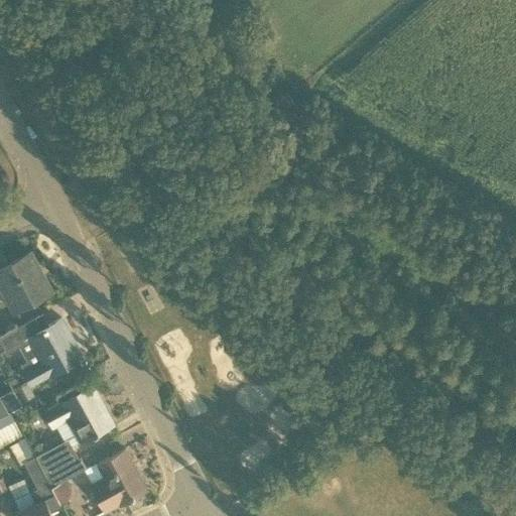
[(37,269),(39,268),(30,251),(0,267),(0,284),(14,310),(51,290),(43,275),(41,276),(37,269)]
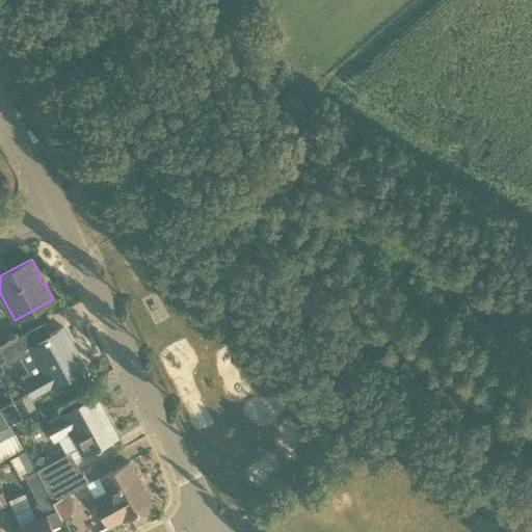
[(30,313),(16,321),(22,331),(36,323),(30,313)]
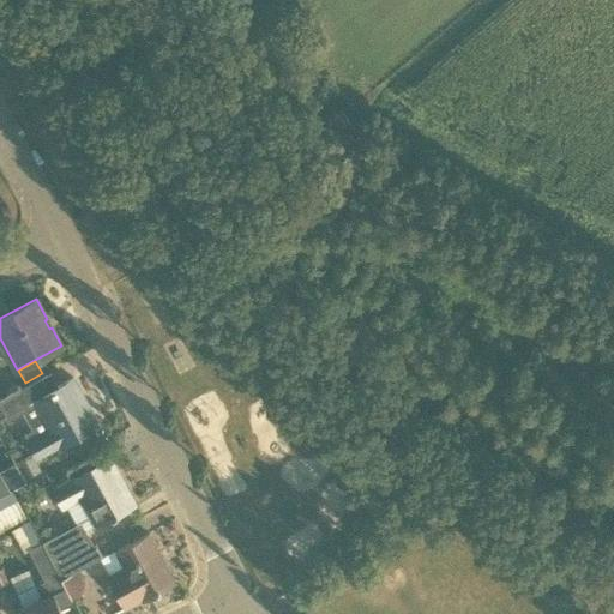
[(80,401),(85,398),(73,377),(55,386),(34,398),(50,428),(29,440),(37,456),(59,445),(98,423),(91,410),(86,413),(80,401)]
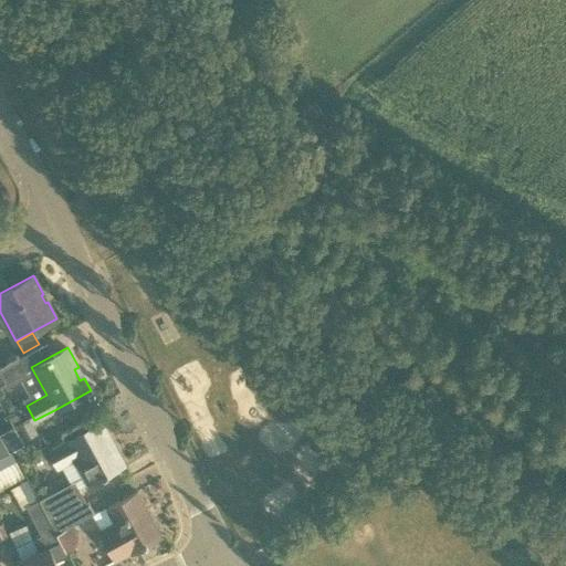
[(0,384),(25,370),(19,357),(0,366),(0,384)]
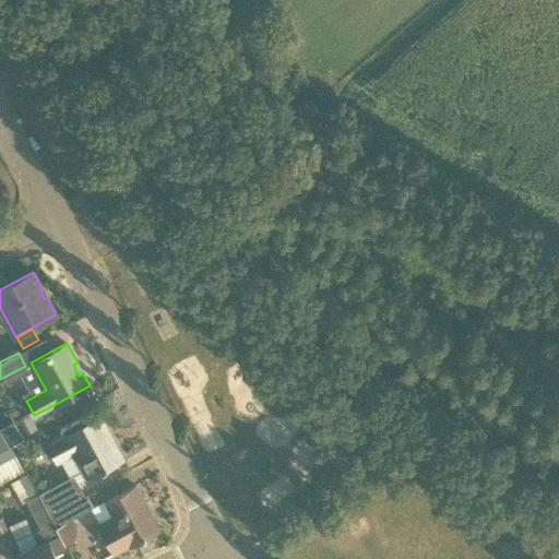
[(28,412),(15,419),(25,435),(38,428),(28,412)]
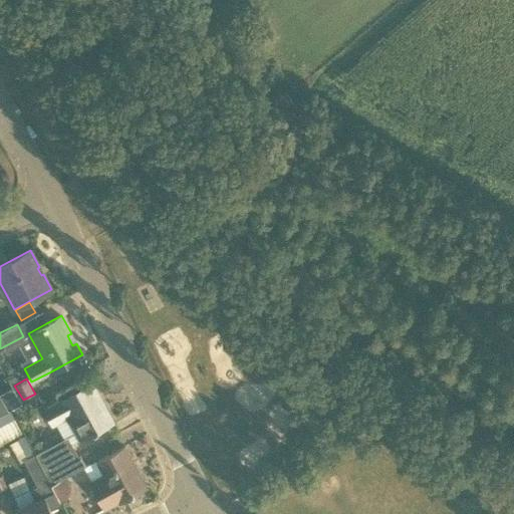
[(80,438),(96,429),(113,420),(113,419),(104,404),(103,405),(99,398),(101,397),(92,380),(83,386),(80,380),(55,395),(59,401),(44,409),(52,424),(67,415),(80,438)]
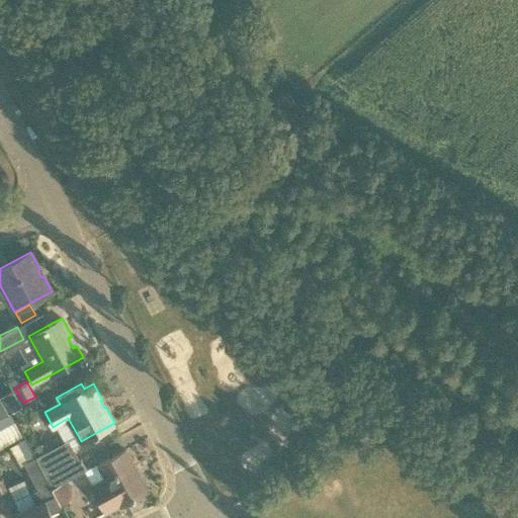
[(0,418),(8,414),(0,399),(0,418)]
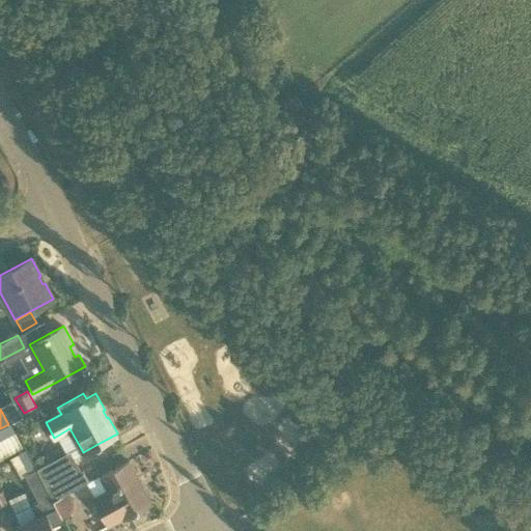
[(0,458),(22,447),(15,432),(10,425),(0,430),(0,458)]
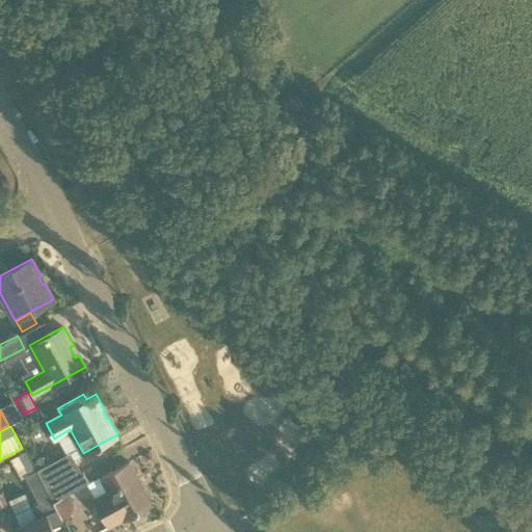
[(38,469),(35,470),(25,451),(9,459),(20,478),(25,476),(38,503),(31,506),(35,517),(20,525),(22,531),(53,531),(52,527),(63,522),(62,521),(47,489),(50,488),(38,469)]
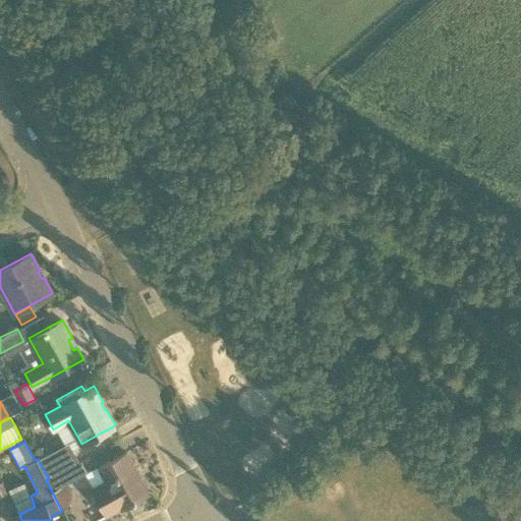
[(67,443),(38,459),(49,478),(79,463),(67,443)]
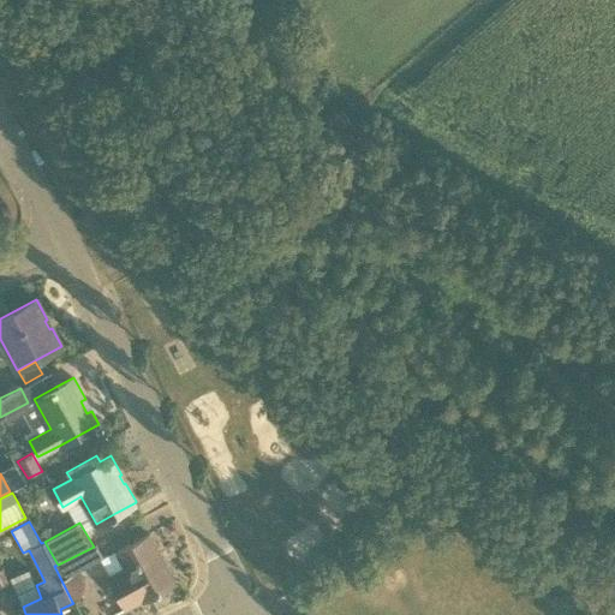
[(108,575),(114,586),(126,608),(143,598),(143,599),(174,581),(148,533),(117,551),(125,567),(108,575)]
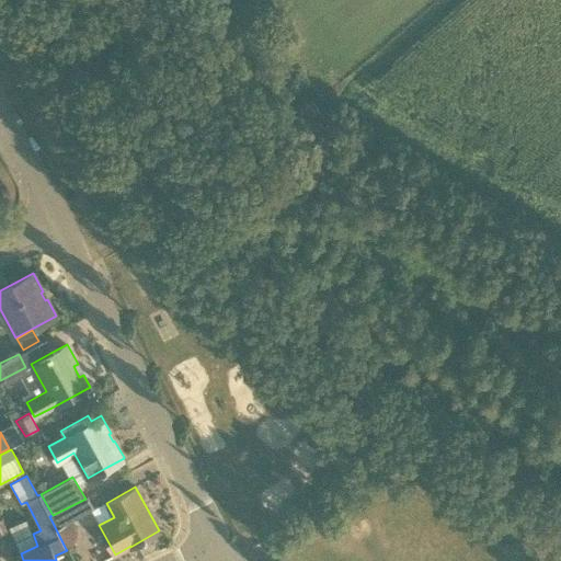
[(86,499),(53,515),(49,516),(66,549),(71,544),(73,539),(75,533),(73,526),(71,521),(94,508),(88,497),(86,499)]
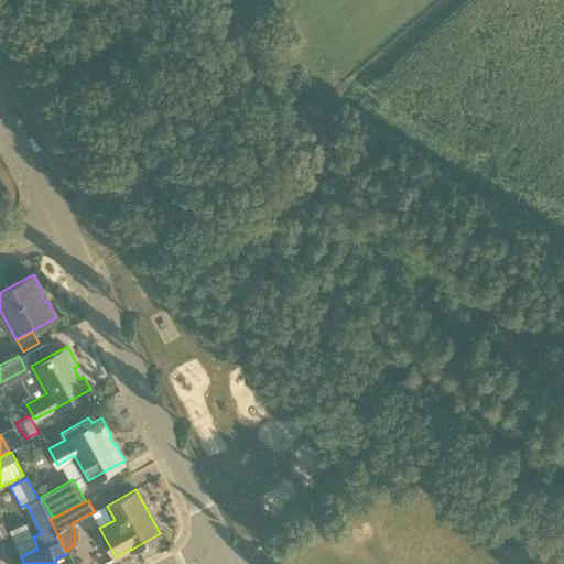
[(14,525),(20,546),(34,542),(28,521),(14,525)]
